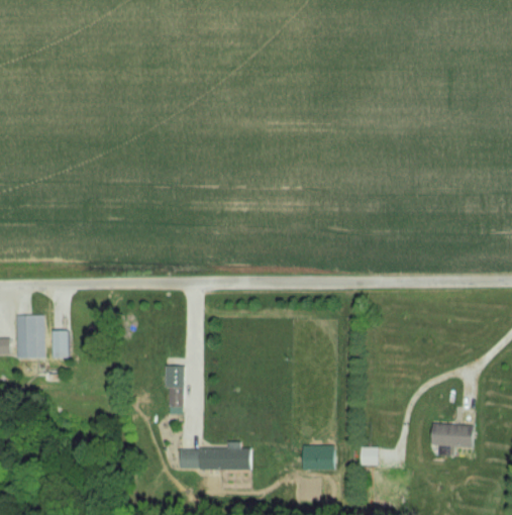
[(43,314),(15,314),(15,356),(43,356),(43,314)]
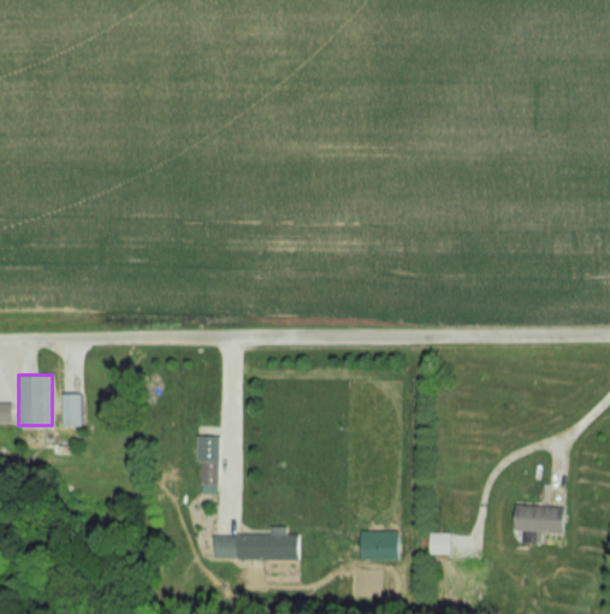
[(200,491),(217,491),(217,443),(200,443),(200,491)]
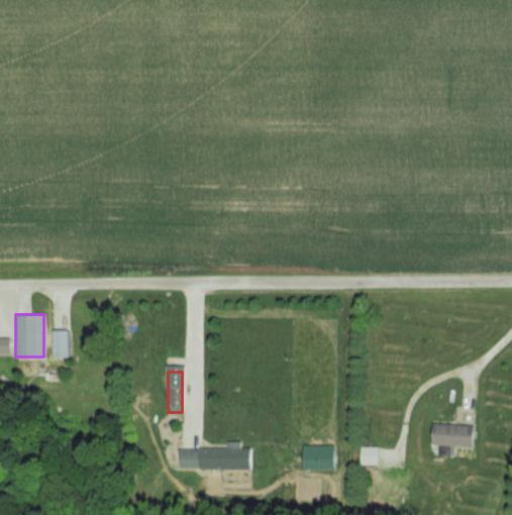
[(430,444),(471,444),(471,424),(430,424),(430,444)]
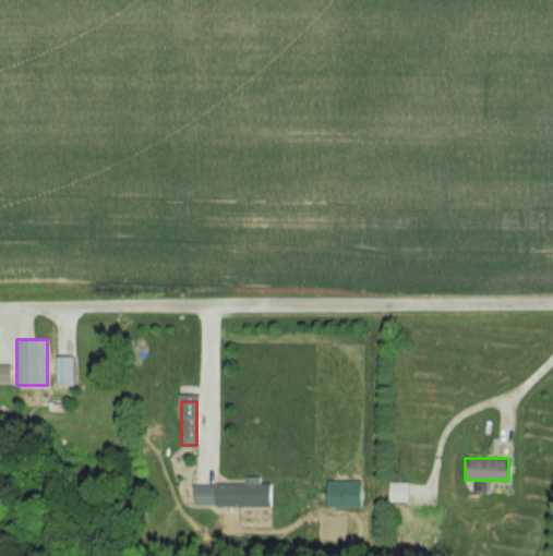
[(387,502),(406,502),(406,482),(387,482),(387,502)]
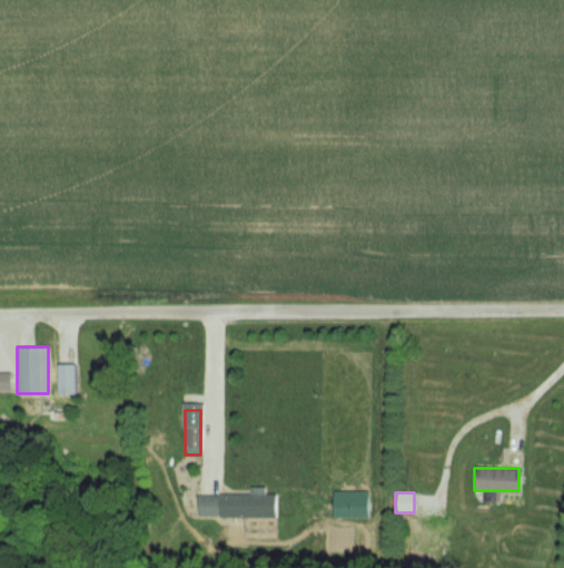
[(197,493),(197,516),(275,517),(275,493),(197,493)]
